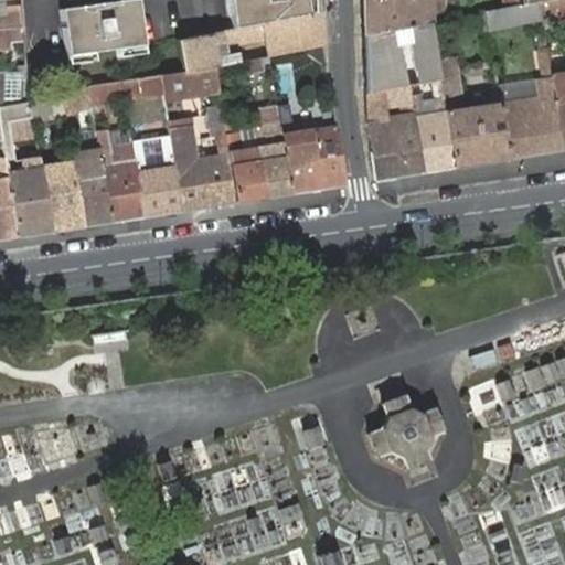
[(131,0),(60,10),(66,56),(142,46),(136,0),(131,0)]
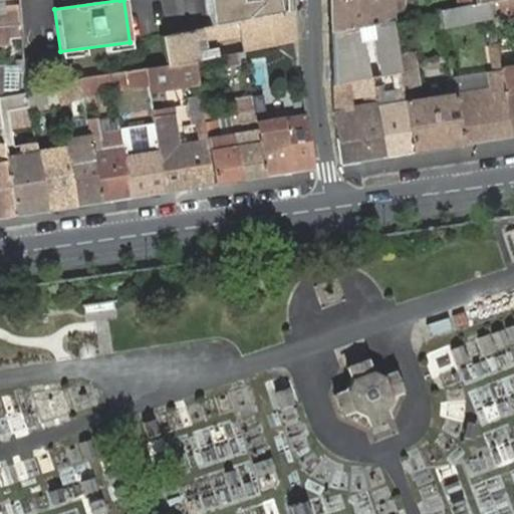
[(238,21),(288,11),(286,0),(208,0),(212,27),(238,21)]
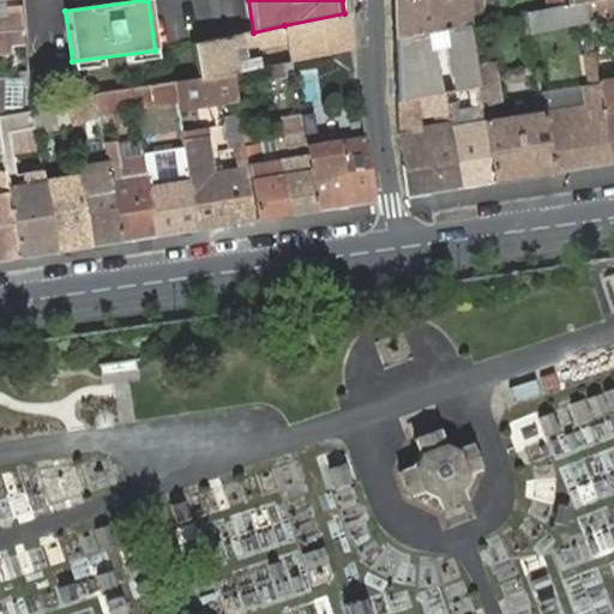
[(465,0),(393,0),(396,38),(429,32),(440,30),(468,25),(465,0)]
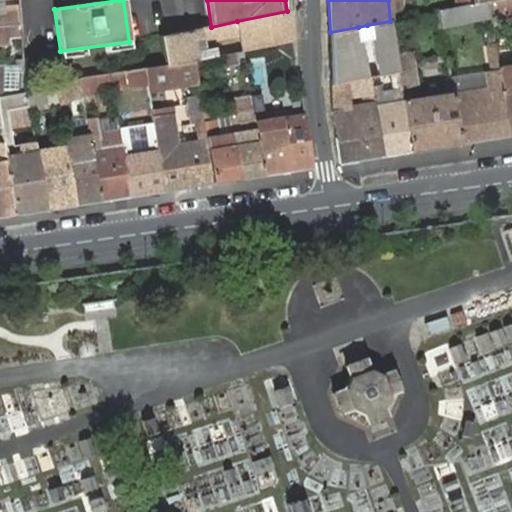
[(388,0),(390,21),(402,18),(401,0),(388,0)]
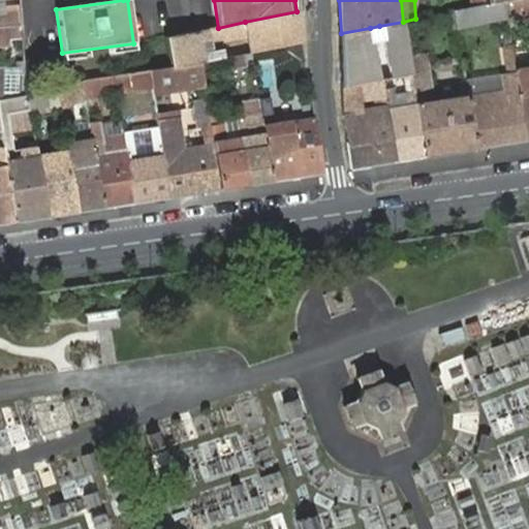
[(528,0),(509,0),(504,1),(506,17),(507,24),(528,19),(528,0)]
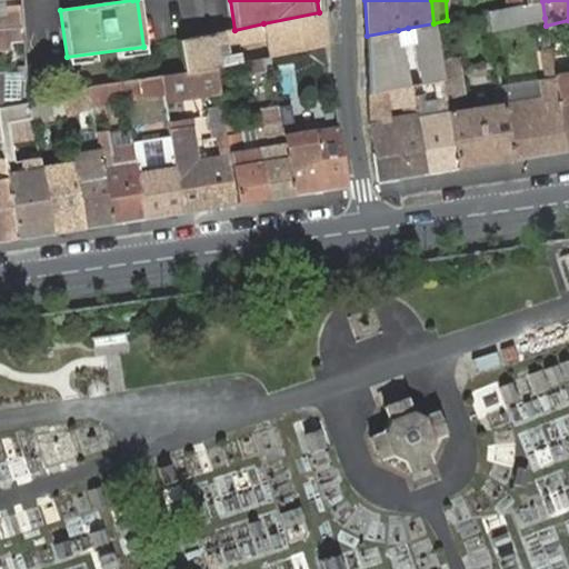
[(545,18),(542,1),(522,5),(506,8),(488,11),(491,30),(545,18)]
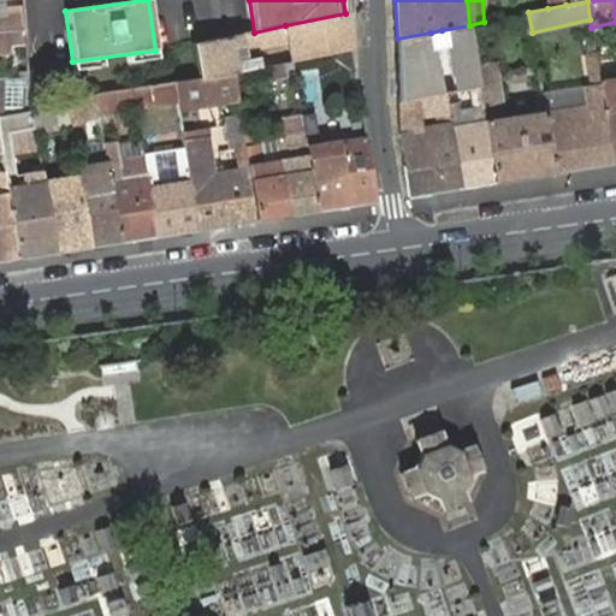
[(0,31),(24,30),(23,12),(0,15),(0,6),(0,31)]
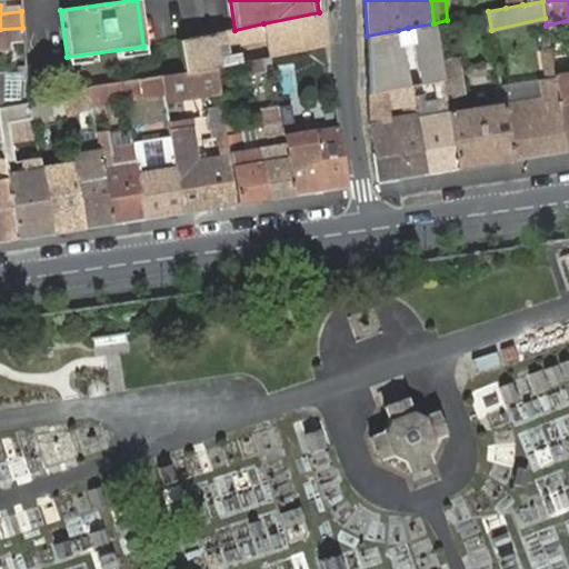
[(326,12),(319,12),(263,23),(235,30),(225,32),(201,37),(179,41),(185,72),(216,68),(240,62),(239,53),(217,58),(217,59),(216,60),(213,47),(226,43),(227,49),(267,41),(269,56),(271,56),(326,46),(327,46),(326,12)]
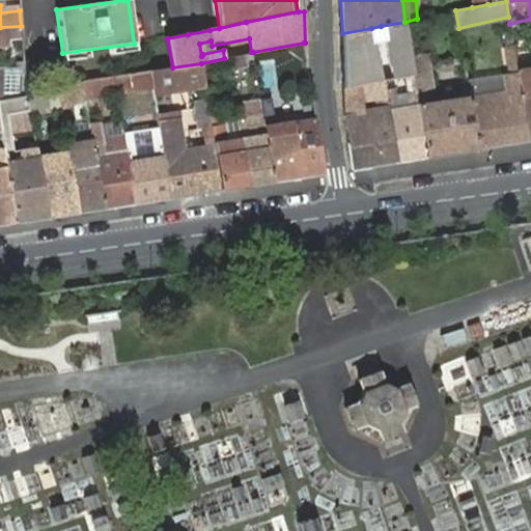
[(371,28),(342,33),(343,87),(384,80),(413,75),(411,56),(404,22),(381,26),(383,37),(390,71),(385,72),(381,73),(373,37),(371,28)]
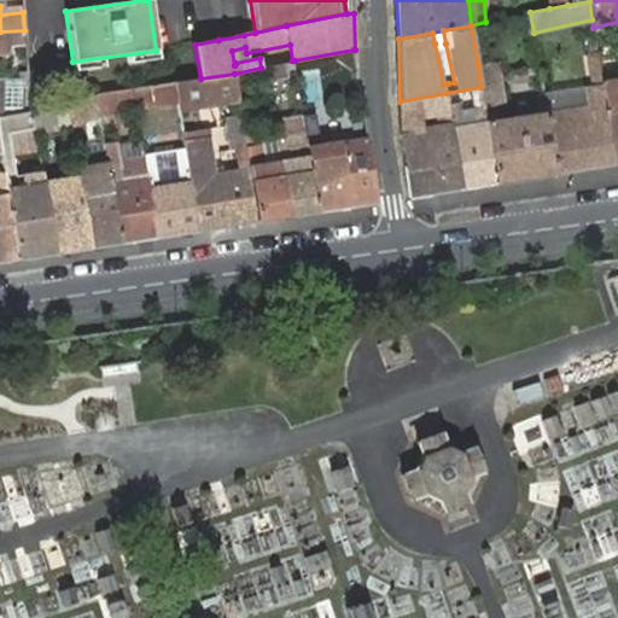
[(10,46),(25,46),(24,30),(0,31),(0,53),(10,53),(10,46)]
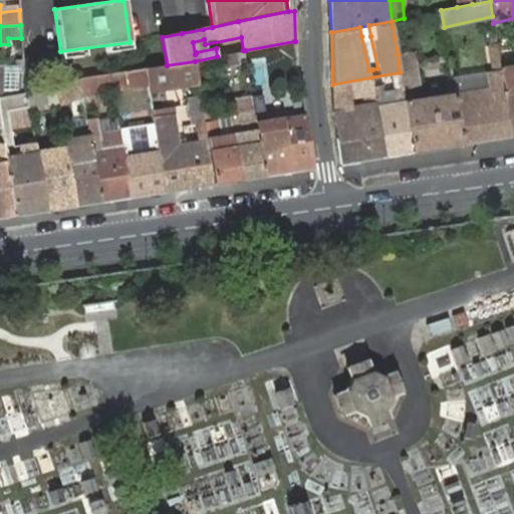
[(452,83),(462,144),(512,136),(500,66),(500,61),(498,50),(497,43),(489,45),(493,72),(452,79),(452,83)]
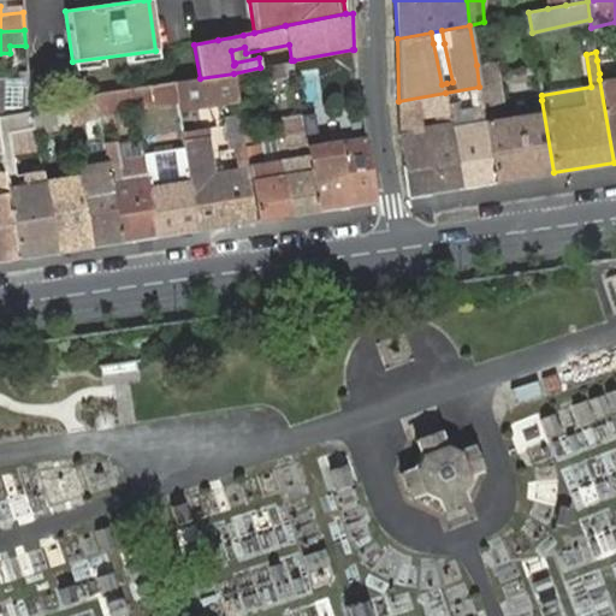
[(496,61),(477,65),(479,87),(485,120),(495,182),(554,172),(542,100),(542,95),(533,96),(537,113),(492,120),(490,107),(502,105),(496,61)]
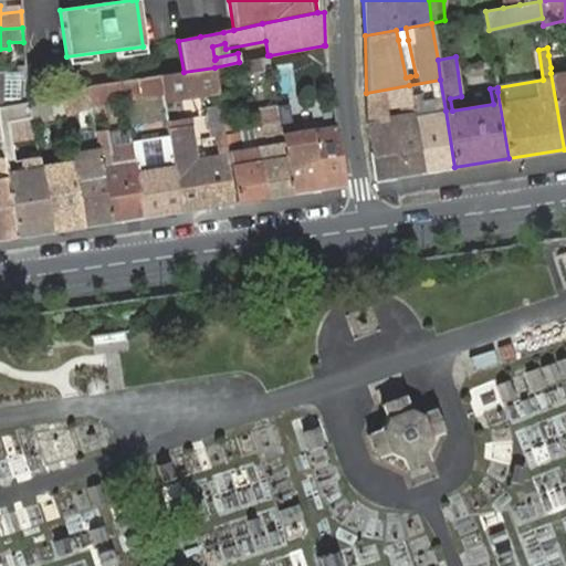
[(215,67),(184,72),(160,76),(164,94),(164,95),(171,94),(218,86),(215,67)]
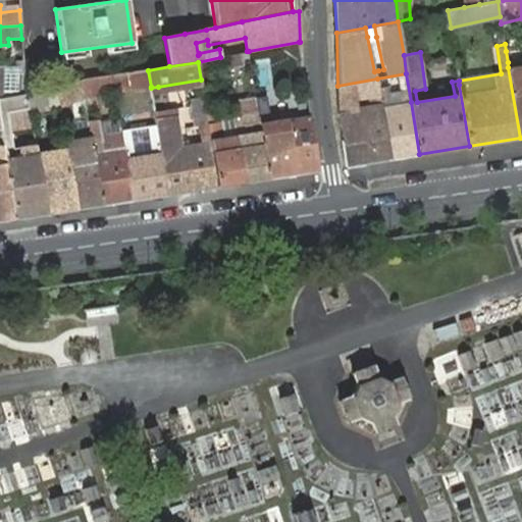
[(521,64),(508,67),(520,138),(521,137),(521,64)]
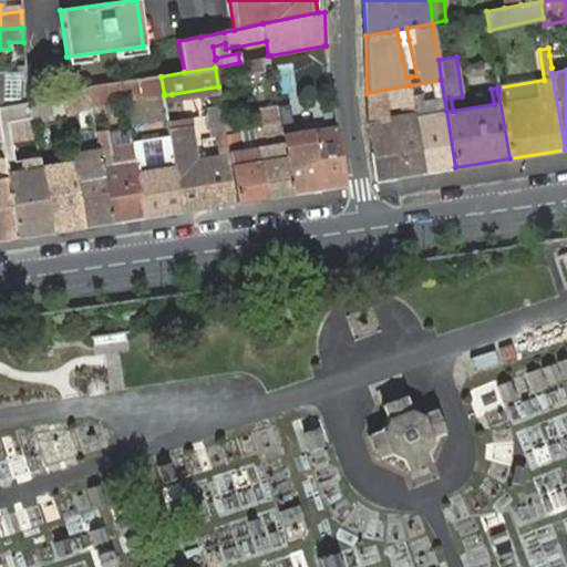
[(164,94),(161,76),(136,80),(123,82),(125,100),(164,94)]
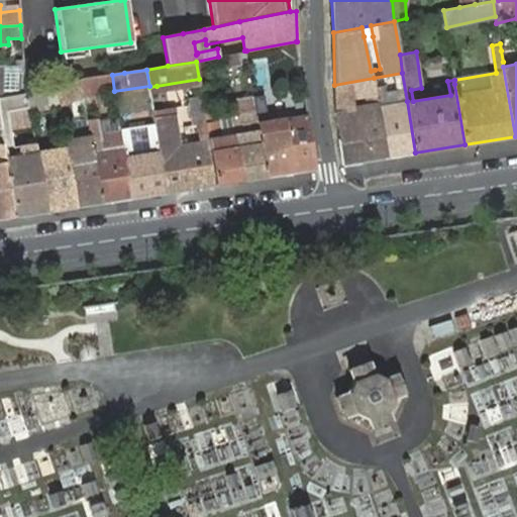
[(114,91),(112,75),(100,77),(80,80),(83,97),(114,92),(114,91)]
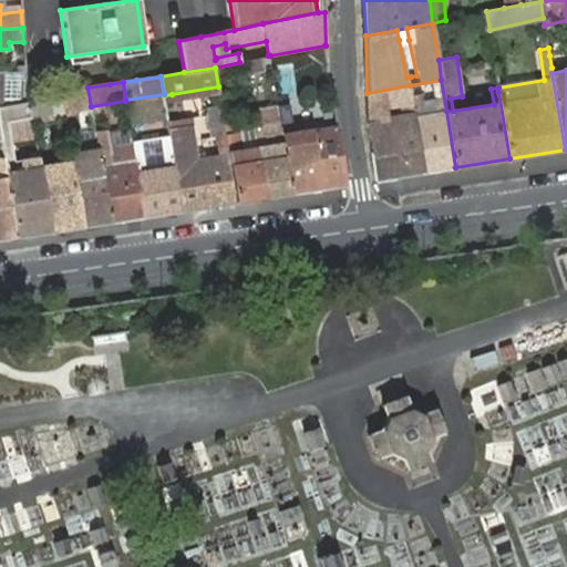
[(368,123),(377,179),(424,172),(414,116),(410,85),(367,93),(368,123)]
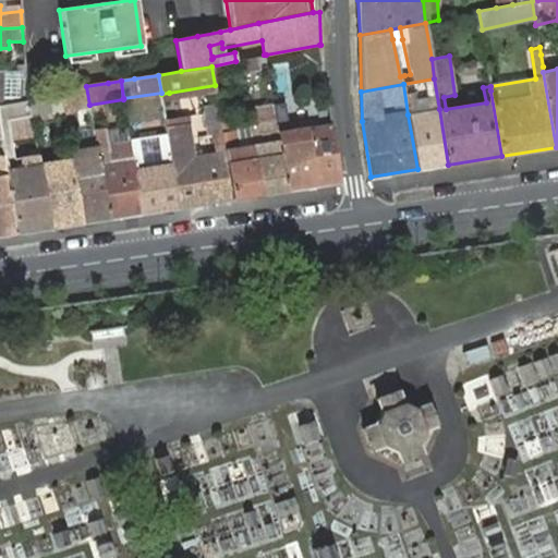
[(82,223),(108,219),(98,155),(97,148),(96,140),(95,137),(80,140),(77,123),(75,110),(89,105),(86,86),(62,96),(65,114),(67,124),(70,141),(71,153),(72,158),(82,223)]
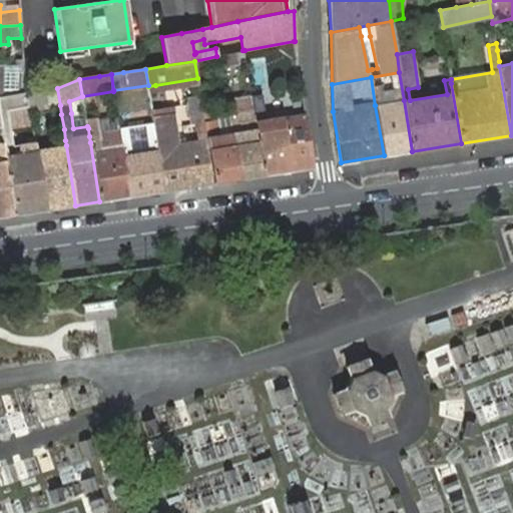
[(37,91),(26,93),(28,107),(29,109),(29,111),(47,108),(44,90),(37,91)]
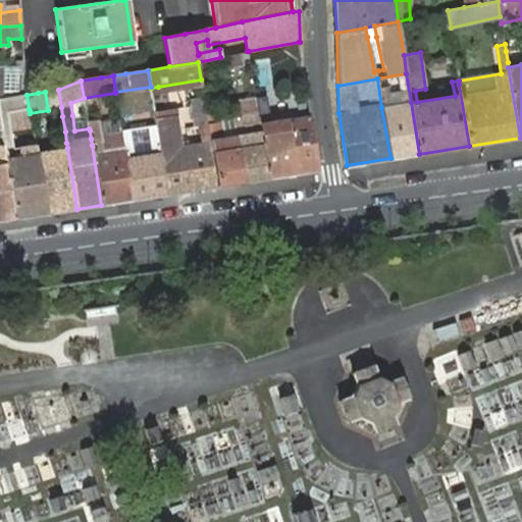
[(16,218),(47,214),(37,153),(36,148),(35,143),(29,144),(30,149),(14,152),(10,133),(33,128),(30,113),(30,111),(29,109),(27,95),(2,99),(0,99),(0,117),(0,120),(2,132),(4,146),(6,158),(7,162),(16,218)]
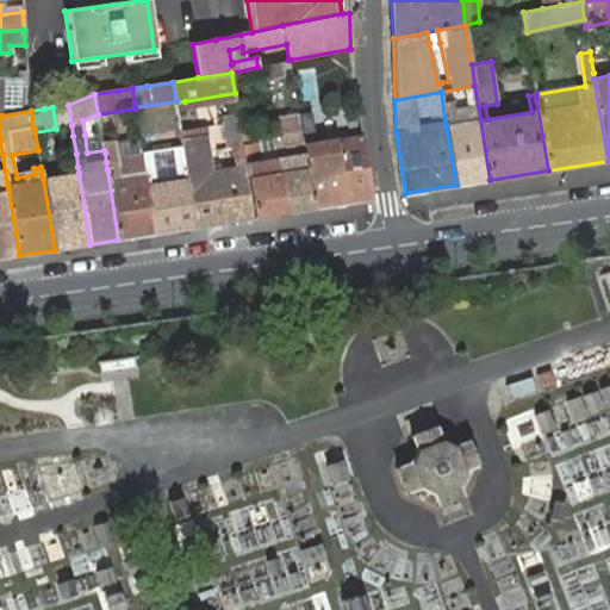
[(300,131),(299,119),(286,122),(286,128),(279,129),(284,156),(275,157),(284,213),(313,209),(305,153),(300,131)]
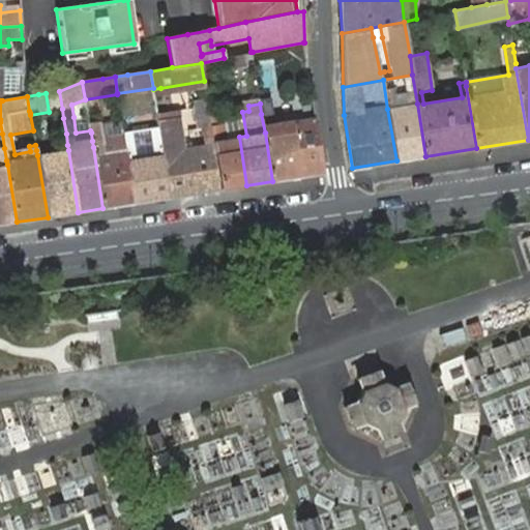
[(387,109),(396,160),(425,156),(417,104),(387,109)]
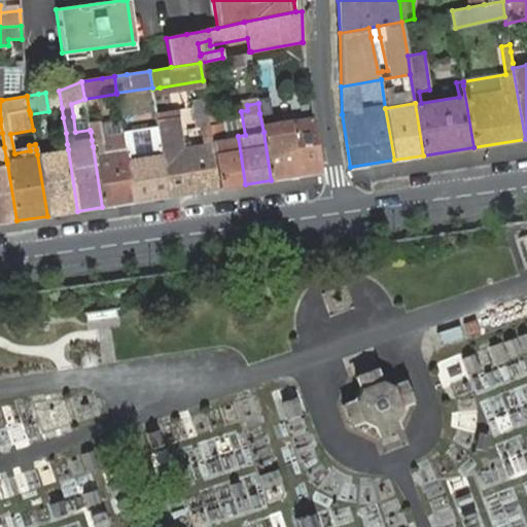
[(168,197),(220,188),(213,142),(212,140),(208,115),(207,105),(194,107),(197,128),(201,127),(203,144),(183,147),(180,130),(177,110),(164,112),(155,113),(156,114),(157,120),(162,151),(168,197)]
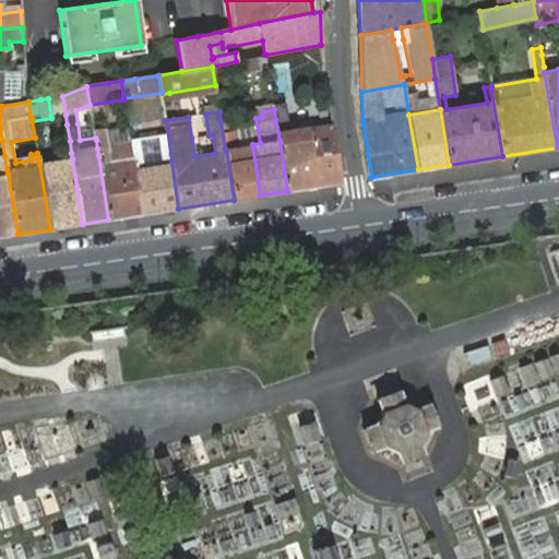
[(342,182),(331,111),(316,114),(318,126),(290,130),(288,118),(275,120),(280,140),(287,191),(341,183),(342,182)]
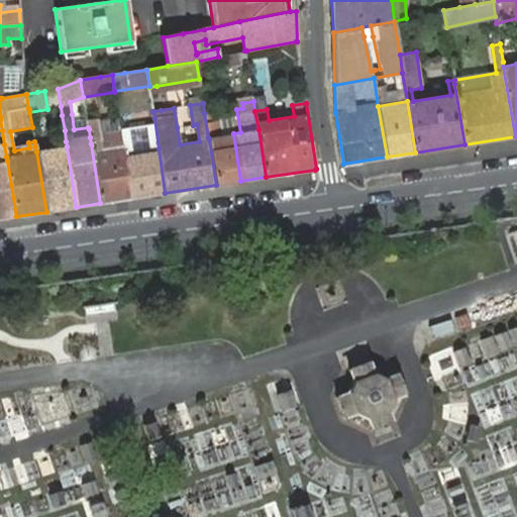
[(292,105),(267,109),(269,120),(294,116),(292,105)]
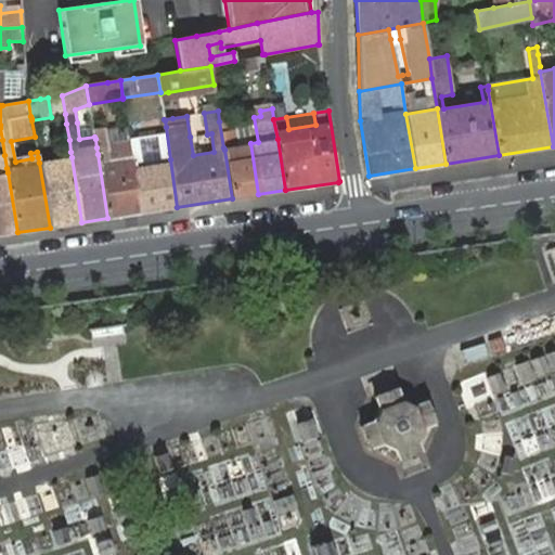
[(250,143),(248,128),(230,131),(227,119),(219,121),(223,147),(224,150),(232,198),(258,194),(250,143)]
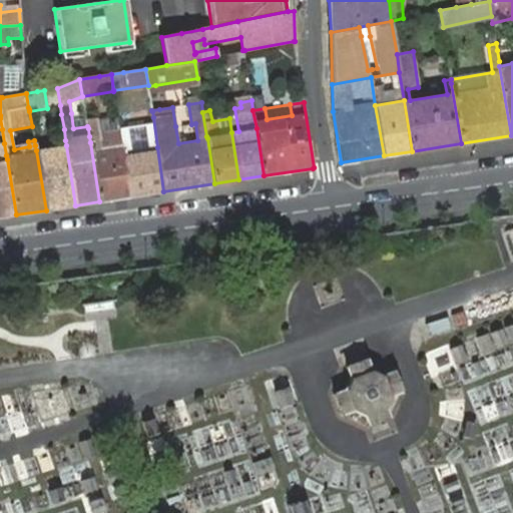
[(119,128),(130,196),(163,191),(157,147),(153,117),(140,118),(144,140),(133,141),(129,120),(118,122),(119,128)]
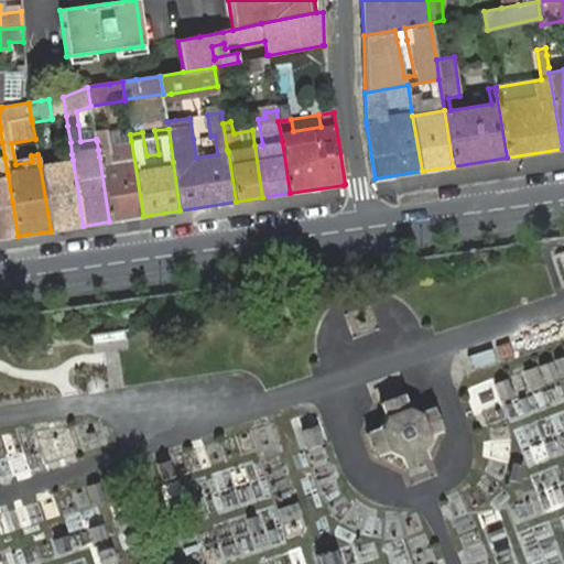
[(109,221),(143,216),(131,141),(109,145),(108,139),(97,141),(98,150),(99,156),(109,221)]
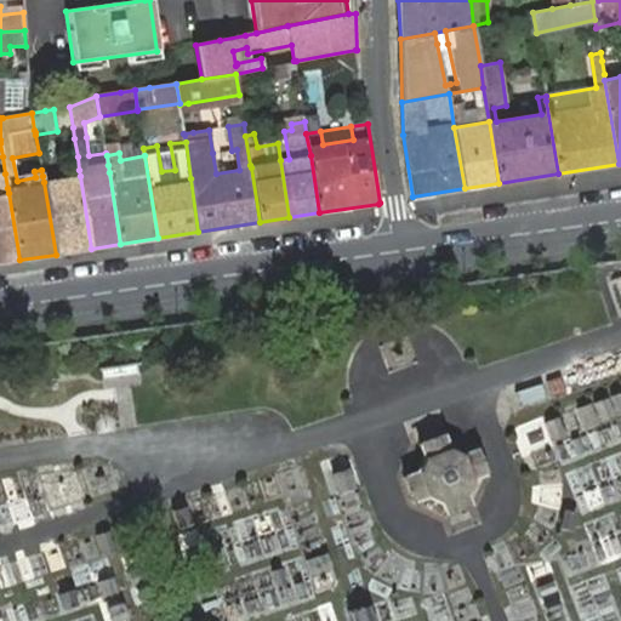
[(56,255),(91,249),(80,176),(44,182),(56,255)]
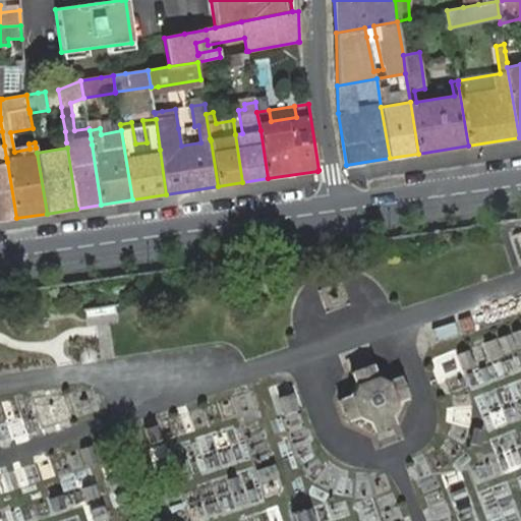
[(0,220),(16,218),(7,162),(0,163),(0,220)]
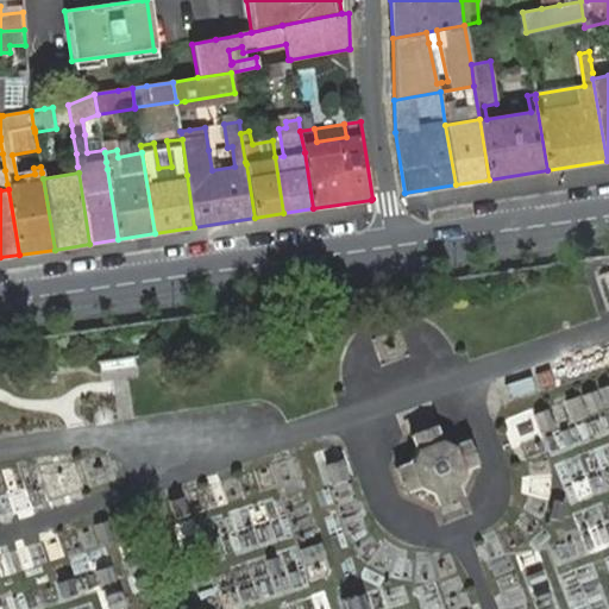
[(433,493),(438,506),(463,496),(457,484),(464,470),(476,464),(466,440),(454,445),(440,440),(435,427),(410,435),(415,450),(410,462),(397,468),(407,491),(419,487),(433,493)]
